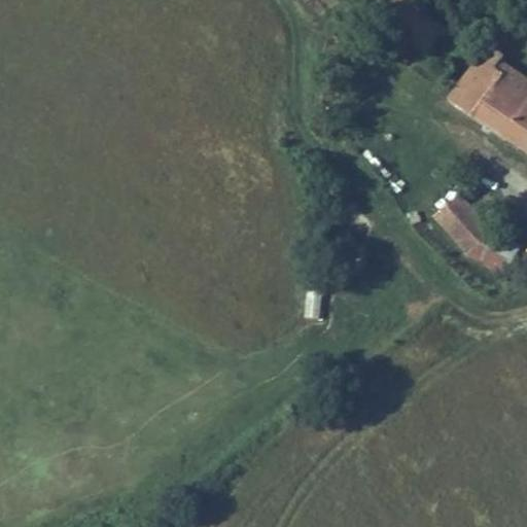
[(526,29),(497,66),(526,89),(526,29)]
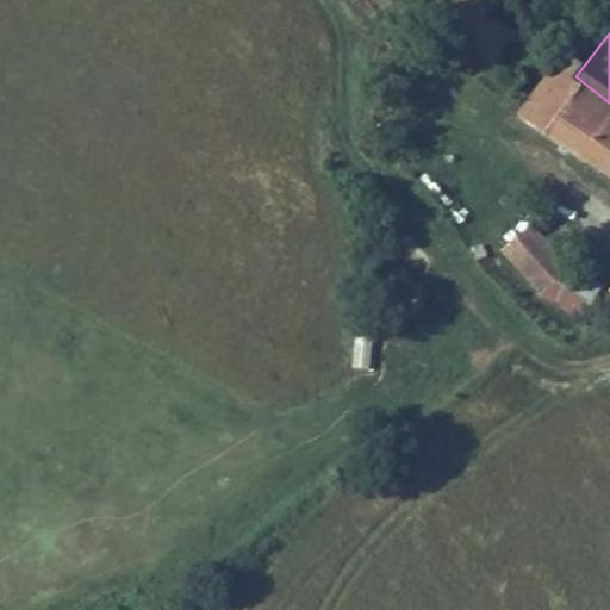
[(609,255),(609,219),(587,192),(572,209),(609,255)]
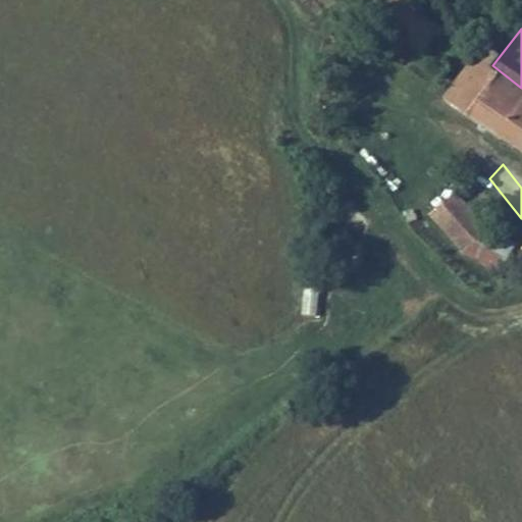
[(485,272),(511,249),(457,191),(431,214),(485,272)]
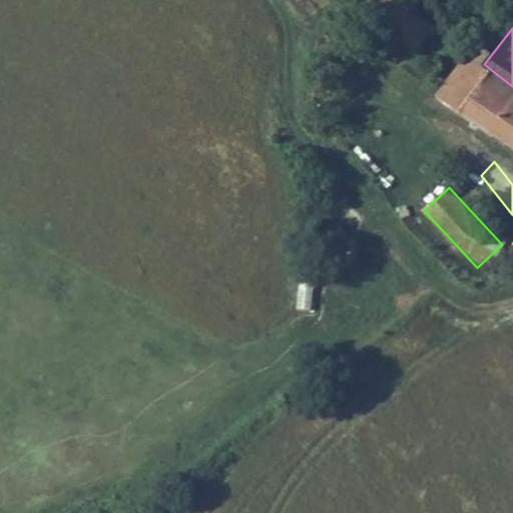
[(296,309),(310,311),(314,285),(300,283),(296,309)]
